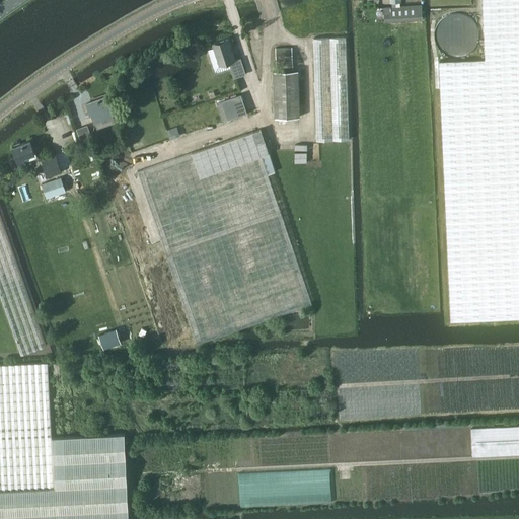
[(486,59),(439,61),(444,177),(450,321),(518,317),(518,0),(483,0),(485,45),(486,59)]
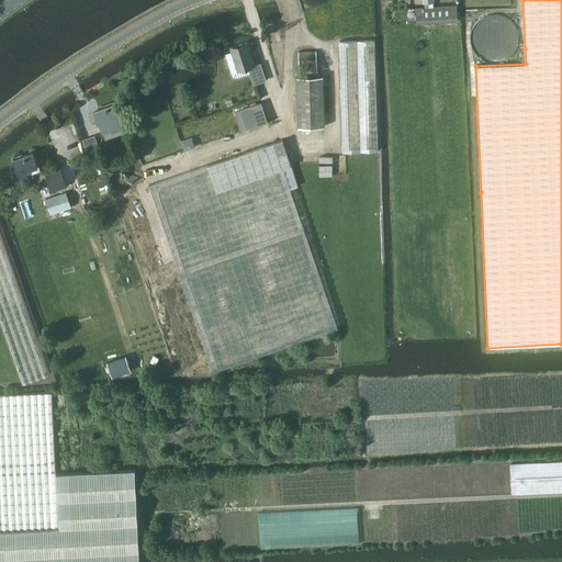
[(457,6),(416,8),(417,23),(458,20),(457,6)]
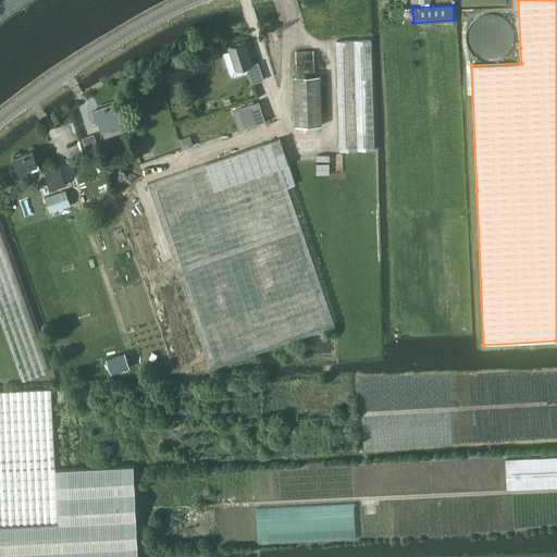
[(515,37),(515,36),(515,32),(512,27),(510,23),(507,19),(503,15),(499,13),(494,12),(489,12),(484,12),(480,14),(475,16),(472,20),(469,23),(467,27),(466,32),(466,37),(466,42),(468,47),(469,50),(472,53),(477,57),(481,60),(485,61),(490,61),(494,61),(499,60),(503,58),(507,54),(509,51),(512,47),(514,41),(515,37)]
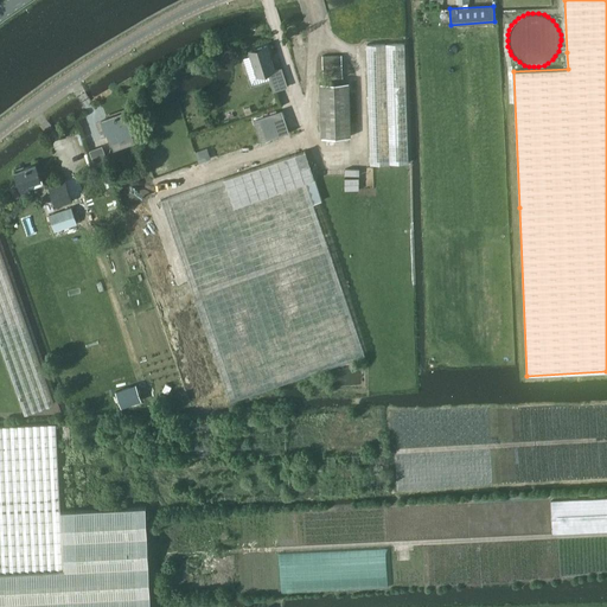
[(371,164),(408,163),(404,44),(366,45),(371,164)]
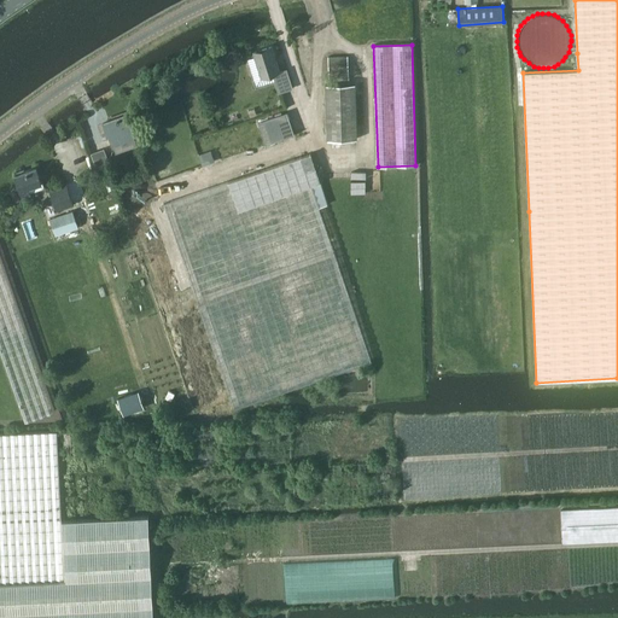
[(262,79),(280,73),(272,46),(254,52),(262,79)]
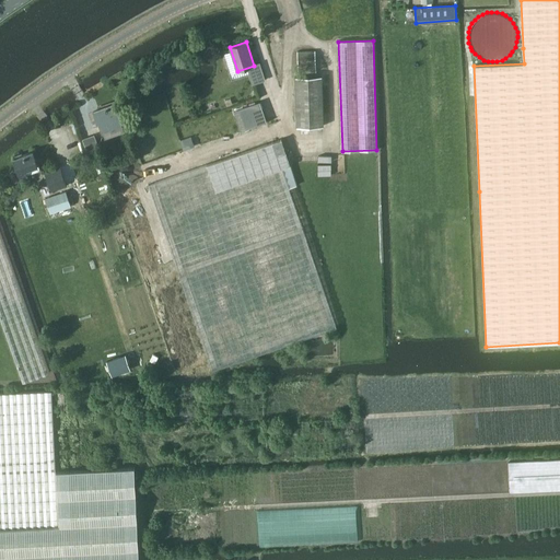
[(316,77),(315,51),(298,51),(299,77),(295,77),(296,127),(324,126),(323,76),(316,77)]
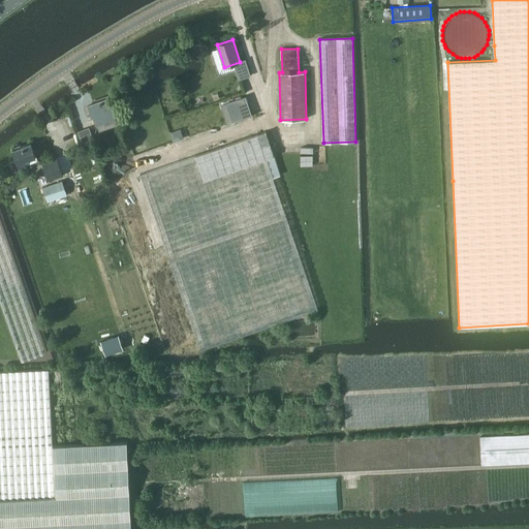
[(92,115),(94,115),(99,128),(119,122),(110,97),(88,105),(92,115)]
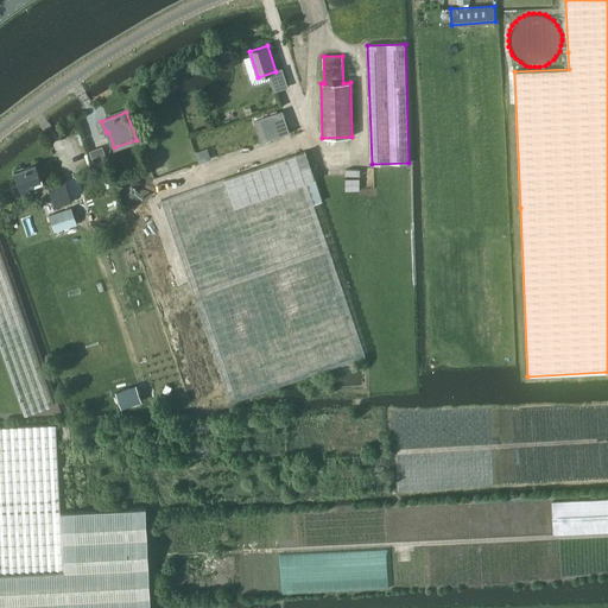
[(297,154),(162,200),(227,394),(229,401),(366,355),(366,354),(315,204),(323,201),(317,179),(316,177),(306,151),(297,154)]
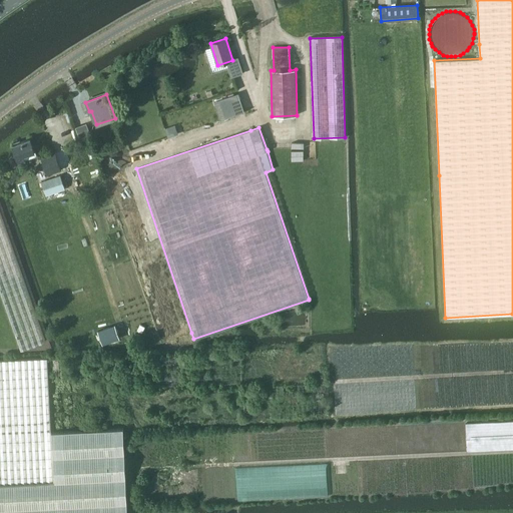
[(35,150),(30,138),(21,141),(20,140),(14,142),(15,144),(13,144),(19,162),(26,159),(26,158),(36,155),(38,154),(36,149),(35,150)]
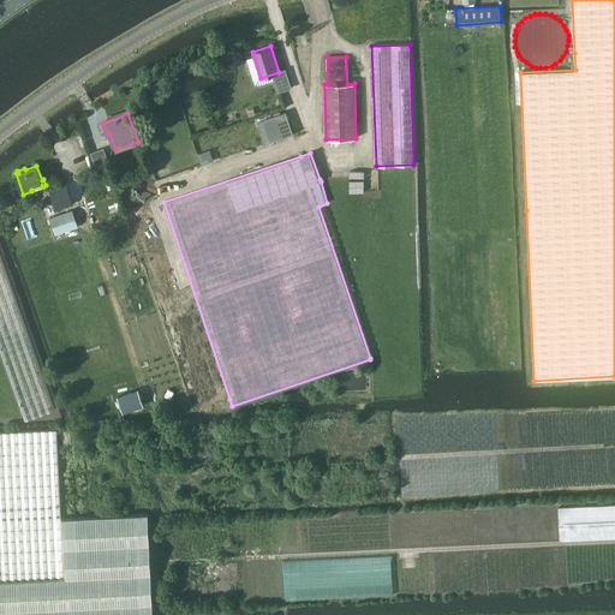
[(156,191),(156,189),(155,185),(153,181),(151,178),(149,177),(145,174),(143,174),(139,173),(136,173),(132,174),(129,175),(126,178),(124,180),(123,184),(121,187),(120,190),(120,193),(121,197),(123,199),(125,202),(127,204),(130,207),(132,208),(137,209),(142,208),(144,208),(147,207),(150,204),(153,201),(154,198),(155,195),(156,191)]
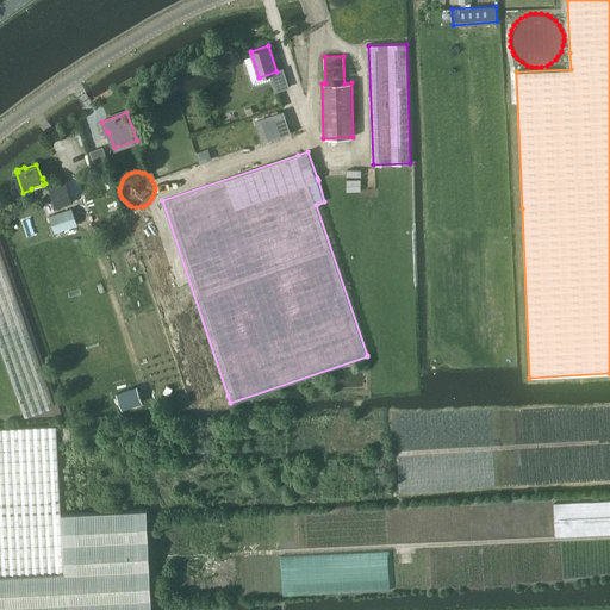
[(57,207),(73,203),(66,184),(50,188),(57,207)]
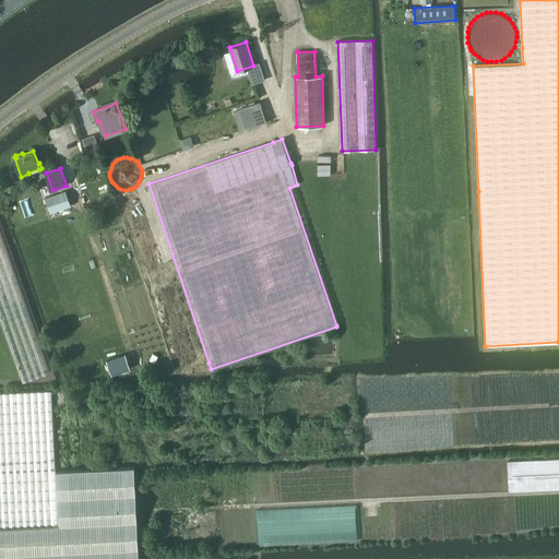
[(50,212),(71,205),(67,191),(45,198),(50,212)]
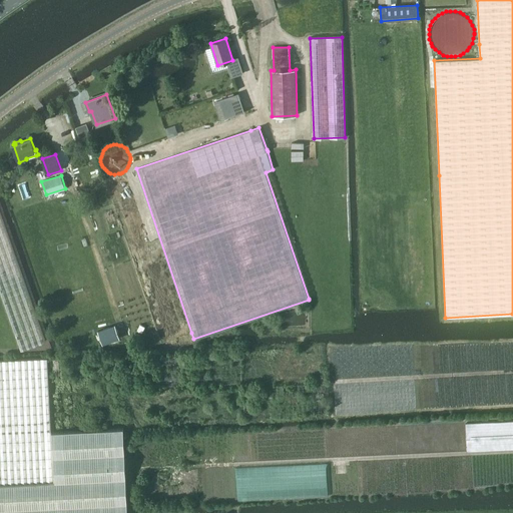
[(0,288),(21,349),(46,341),(0,209),(0,288)]
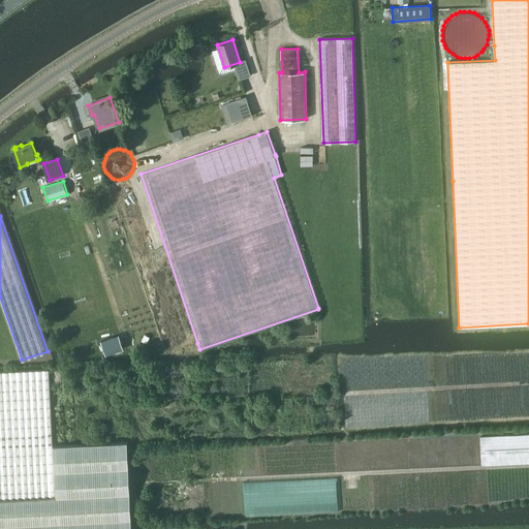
[(119,335),(101,341),(106,355),(124,349),(119,335)]
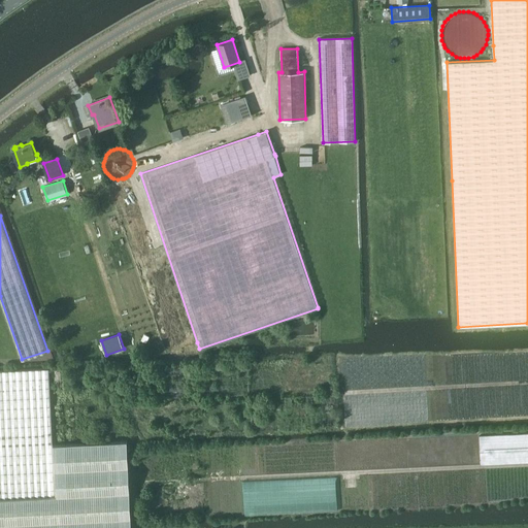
[(0,498),(56,496),(53,444),(48,368),(0,370),(0,498)]
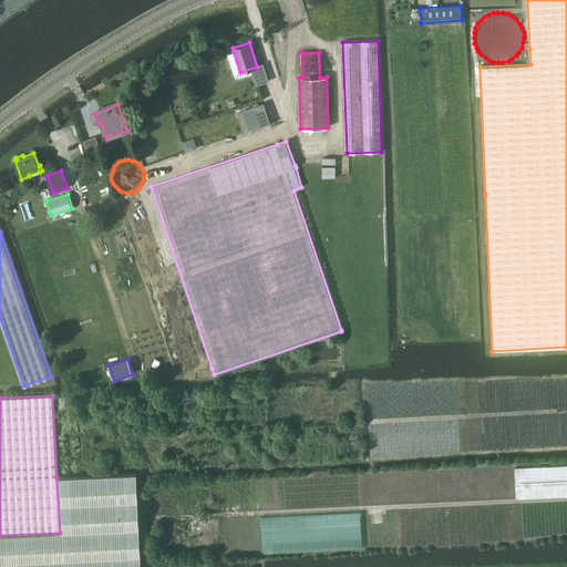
[(79,476),(57,477),(60,533),(0,535),(0,566),(141,566),(136,473),(79,476)]
